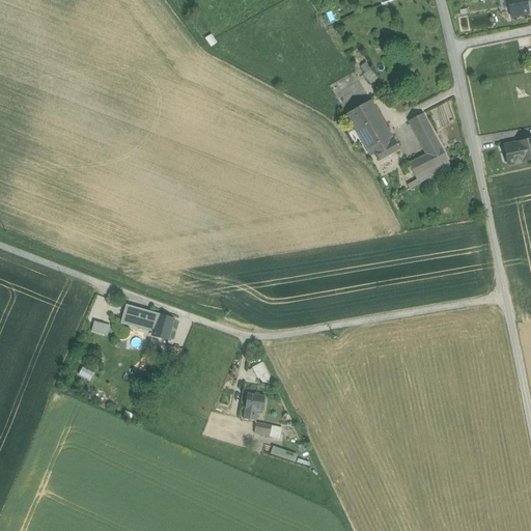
[(526,0),(507,0),(511,18),(530,15),(526,0)]
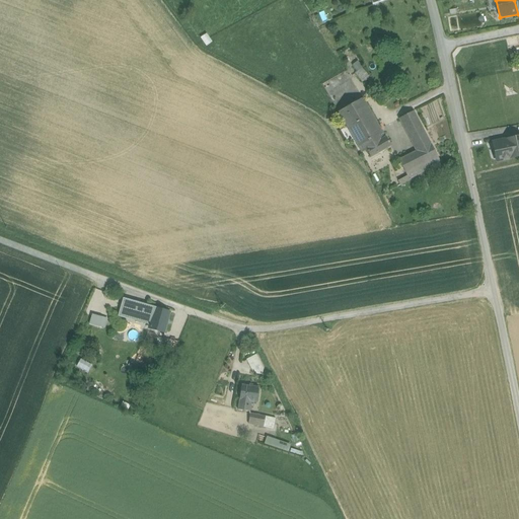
[(208,46),(214,42),(210,35),(204,40),(208,46)]
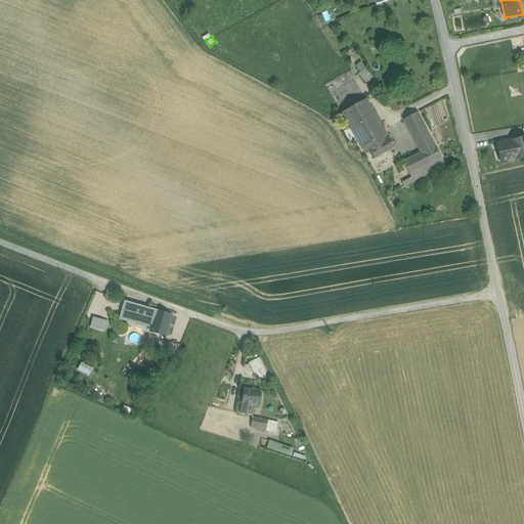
[(361,75),(368,72),(363,62),(357,66),(361,75)]
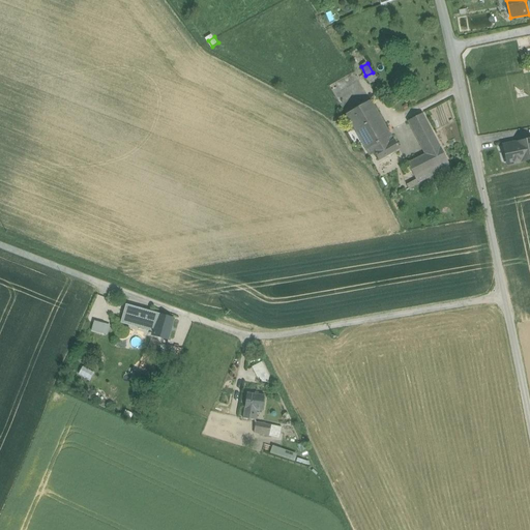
[(394,140),(373,101),(346,117),(369,156),(374,153),(373,152),(389,142),(394,140)]
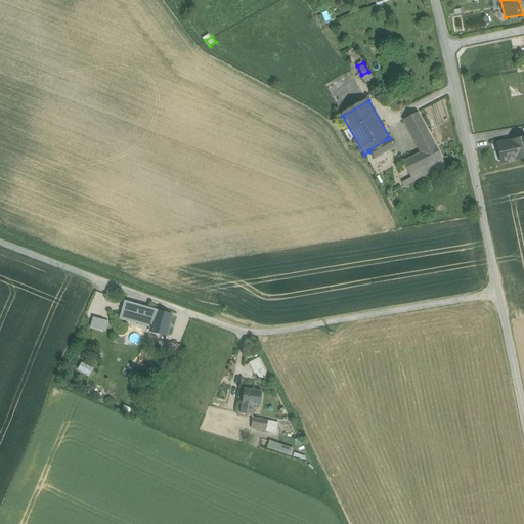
[(411,134),(425,126),(418,112),(403,119),(411,134)]
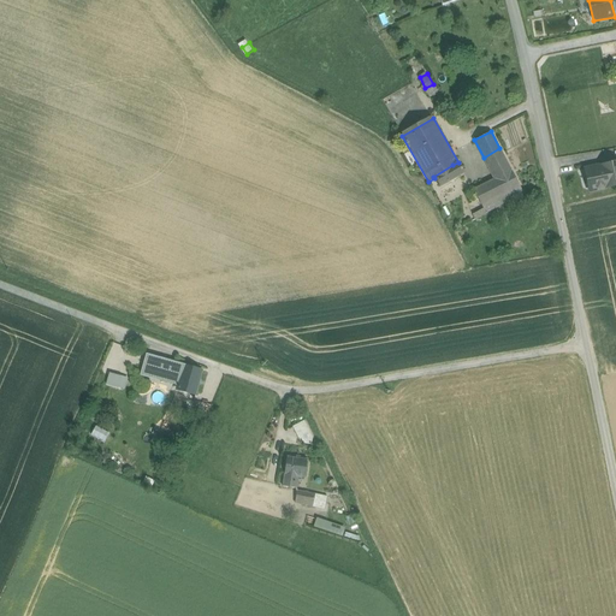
[(495,179),(511,172),(499,148),(484,158),(495,179)]
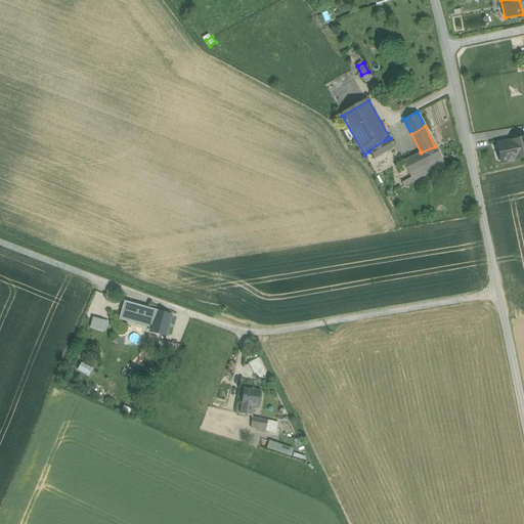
[(368,150),(369,151),(374,160),(396,147),(391,137),(390,138),(385,140),(368,150)]
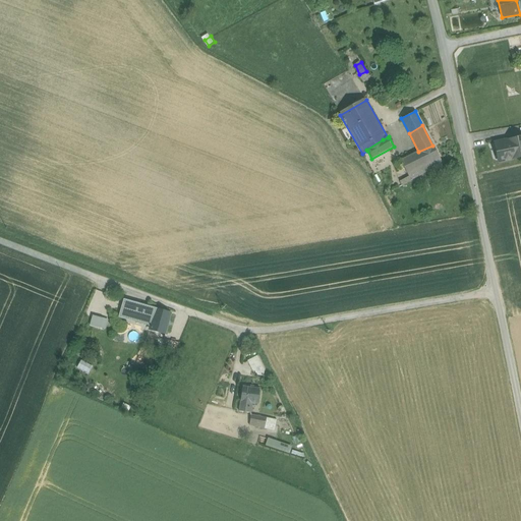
[(520,137),(508,141),(508,140),(497,143),(501,162),(512,160),(520,157),(520,137)]
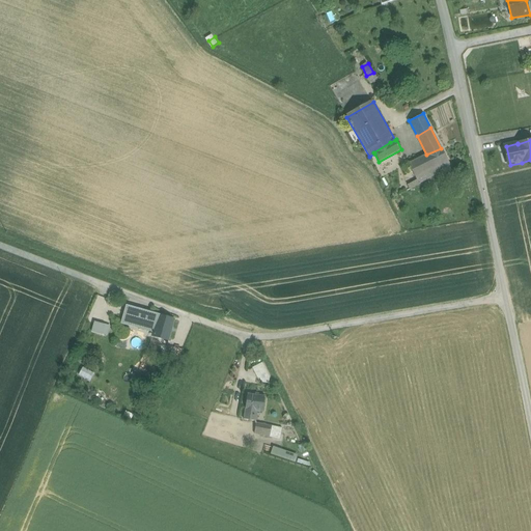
[(426,155),(408,164),(415,177),(448,162),(441,148),(426,155)]
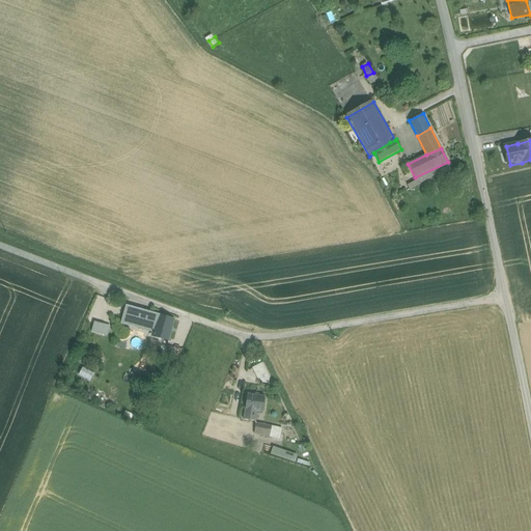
[(451,167),(448,162),(415,177),(417,179),(419,185),(451,167)]
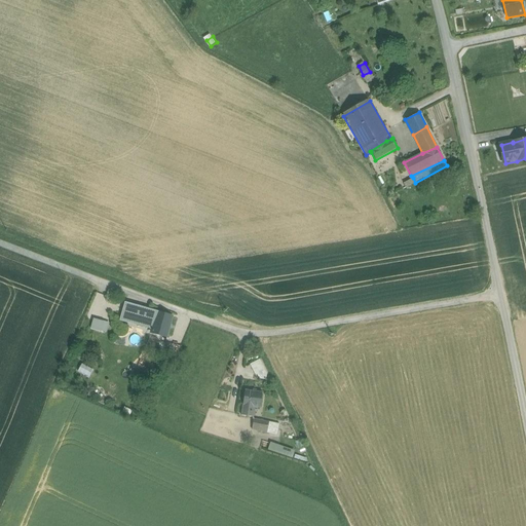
[(406,188),(415,183),(413,178),(404,183),(406,188)]
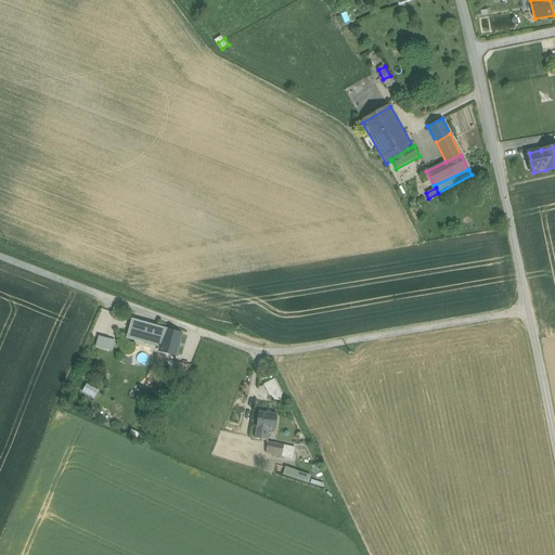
[(145,324),(132,321),(128,336),(141,339),(143,332),(145,324)]
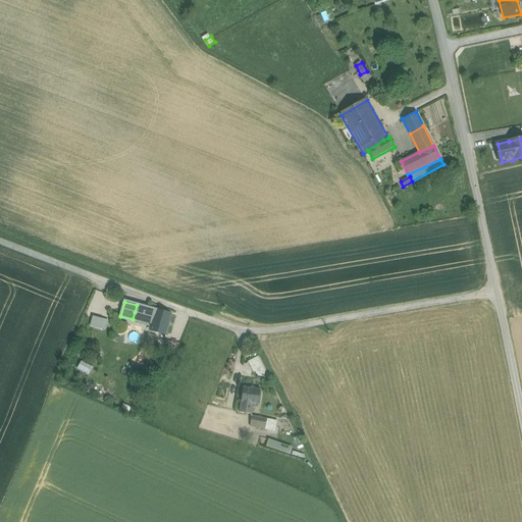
[(155,310),(137,305),(135,312),(154,317),(155,310)]
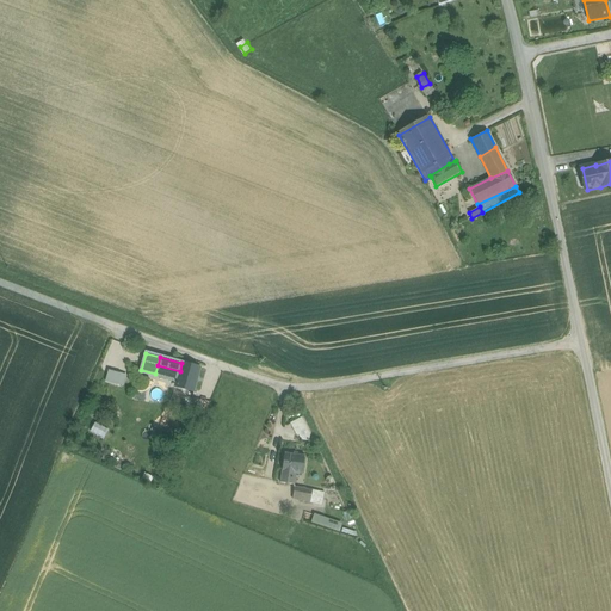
[(199,369),(181,363),(180,371),(176,386),(193,390),(199,369)]
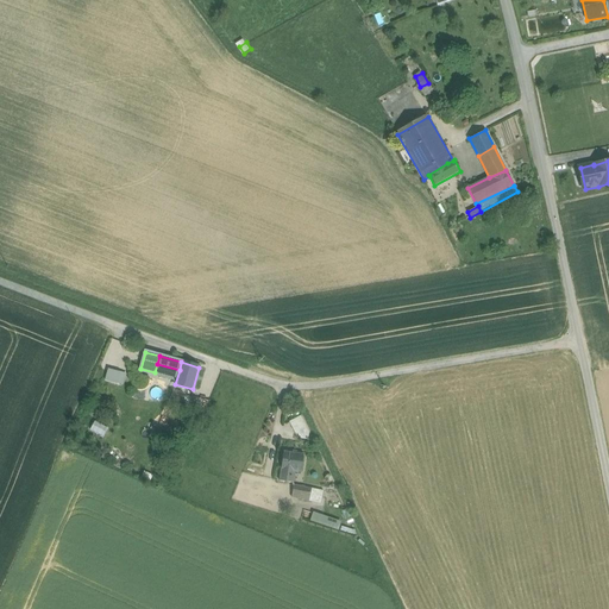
[(180,370),(157,364),(155,372),(154,374),(175,378),(173,383),(175,384),(180,370)]
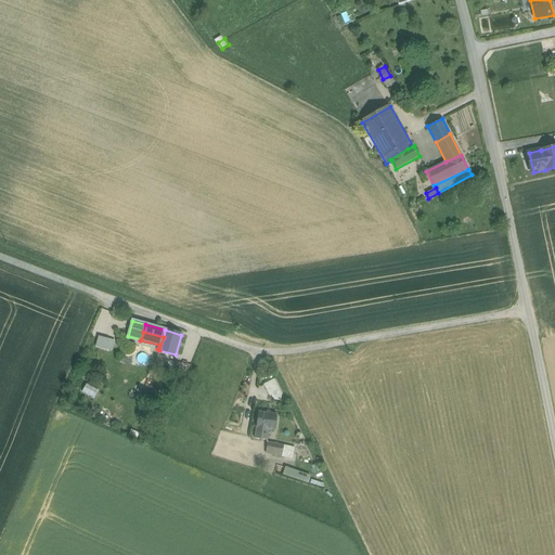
[(114,351),(117,340),(101,336),(98,346),(114,351)]
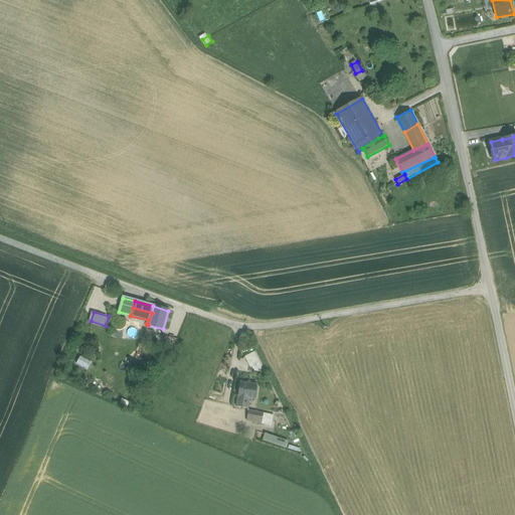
[(251,368),(263,363),(256,351),(245,357),(251,368)]
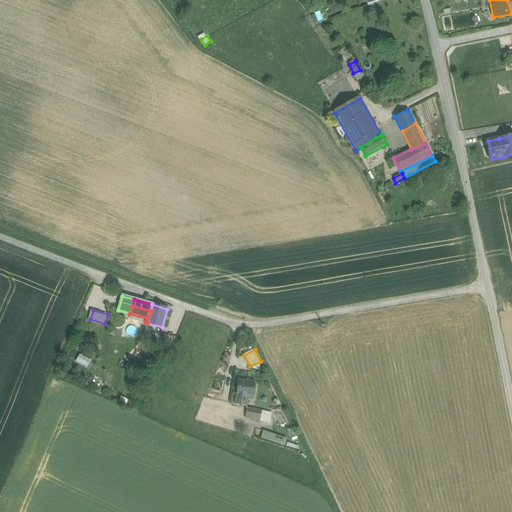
[(153,364),(145,360),(141,368),(150,371),(153,364)]
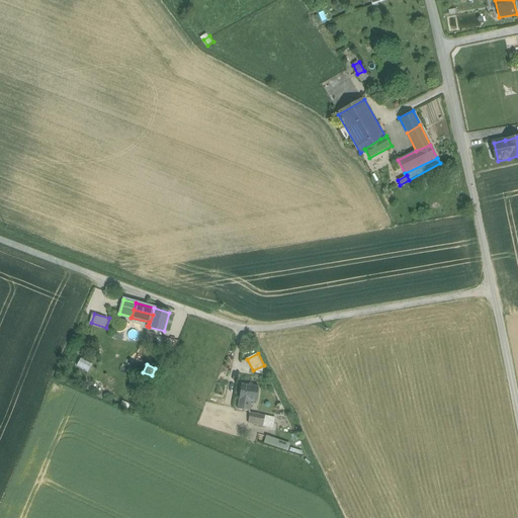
[(138,387),(130,384),(126,396),(134,399),(138,387)]
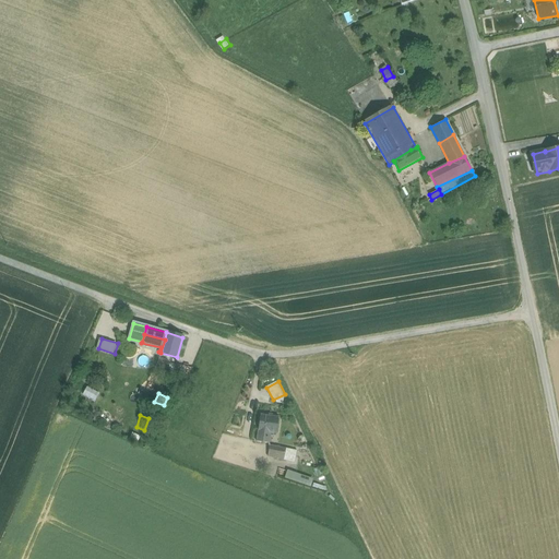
[(261,415),(257,441),(269,443),(271,432),(276,433),(278,417),(261,415)]
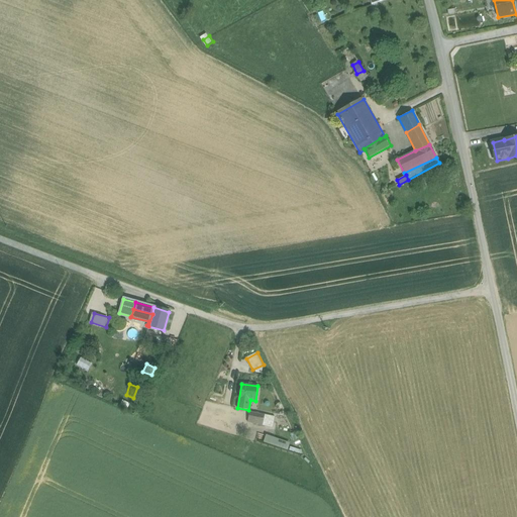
[(274,417),(250,412),(247,422),(272,427),(274,417)]
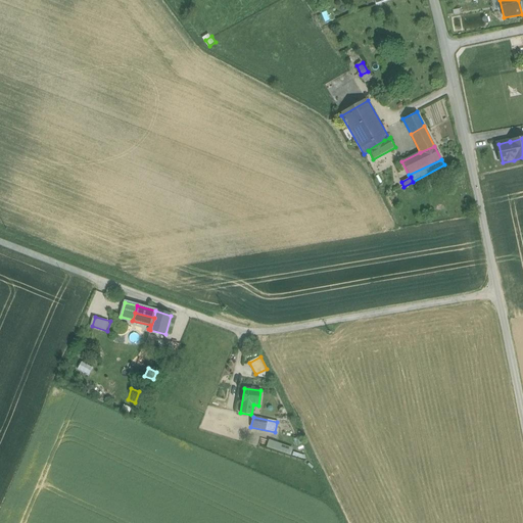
[(259,440),(257,445),(271,449),(272,444),(259,440)]
